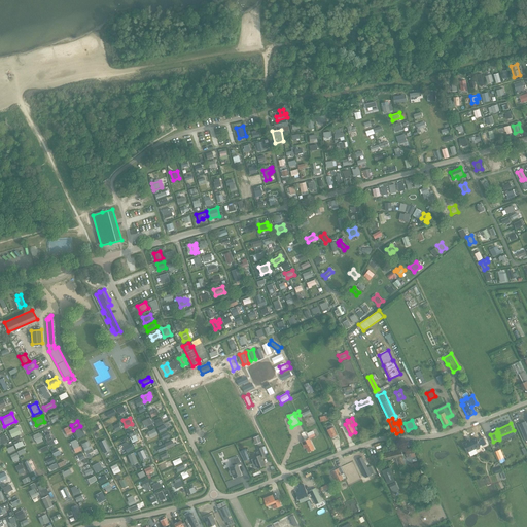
[(326,427),(331,437),(337,434),(332,424),(326,427)]
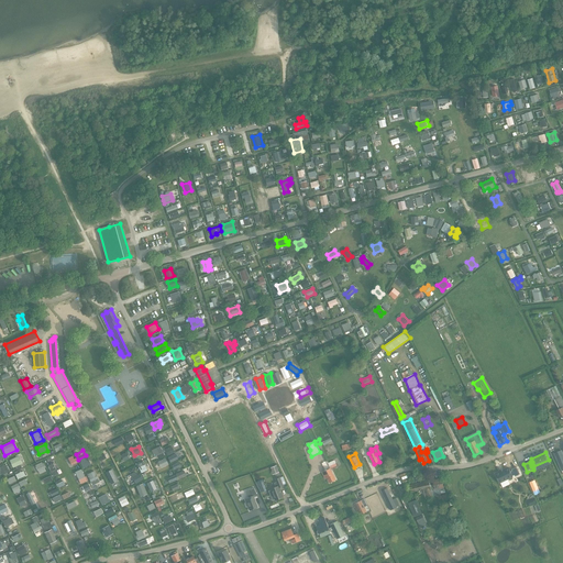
[(19,456),(10,461),(13,468),(22,464),(19,456)]
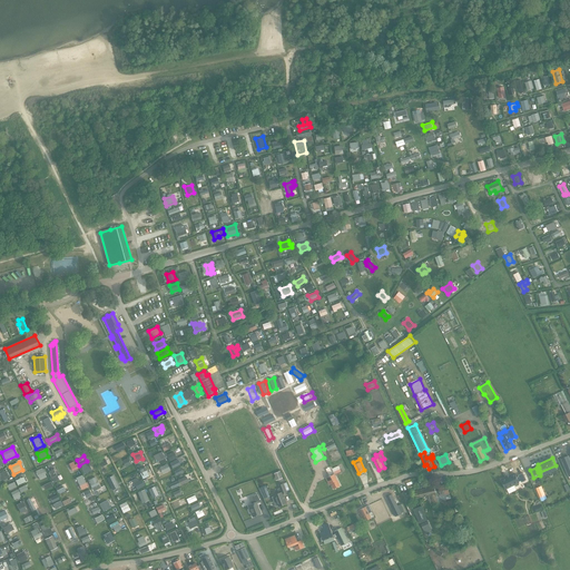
[(84,474),(91,471),(88,464),(81,468),(84,474)]
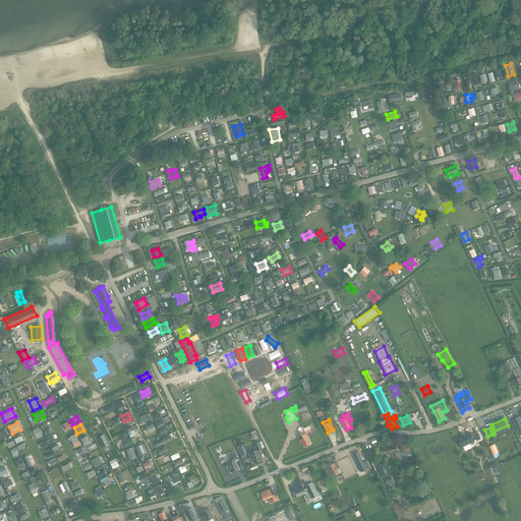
[(149,432),(156,429),(153,424),(147,427),(149,432)]
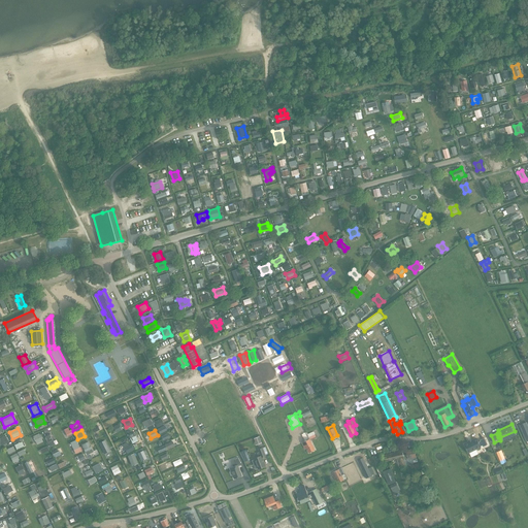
[(35,441),(42,438),(41,434),(39,431),(38,432),(38,433),(33,436),(35,441)]
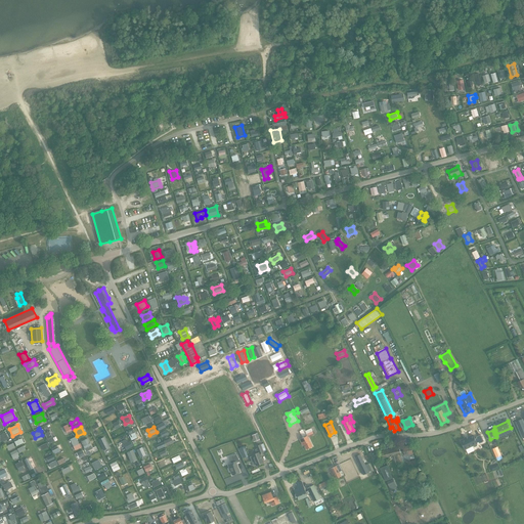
[(0,434),(3,441),(8,439),(5,432),(0,434)]
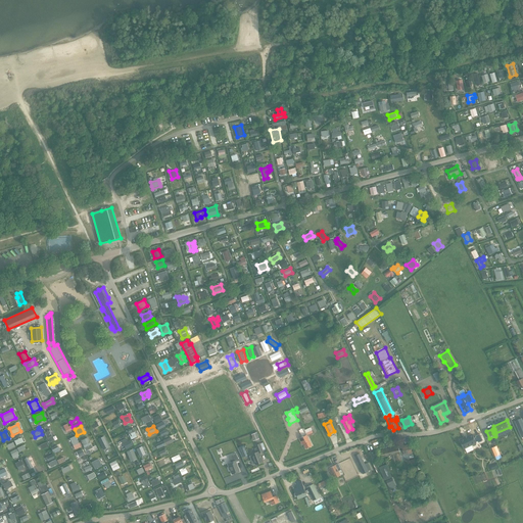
[(48,440),(49,442),(54,440),(51,434),(45,436),(47,440),(48,440)]
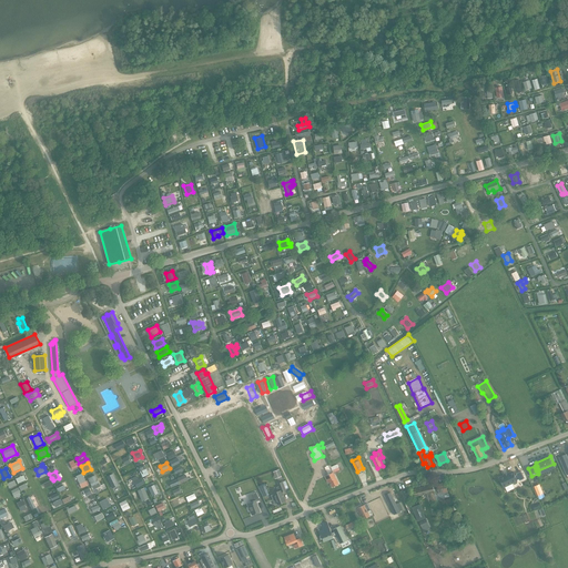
[(515,485),(517,484),(517,483),(517,480),(519,479),(519,480),(525,478),(521,472),(516,474),(517,475),(515,476),(513,472),(499,478),(504,487),(513,483),(514,484),(515,485)]
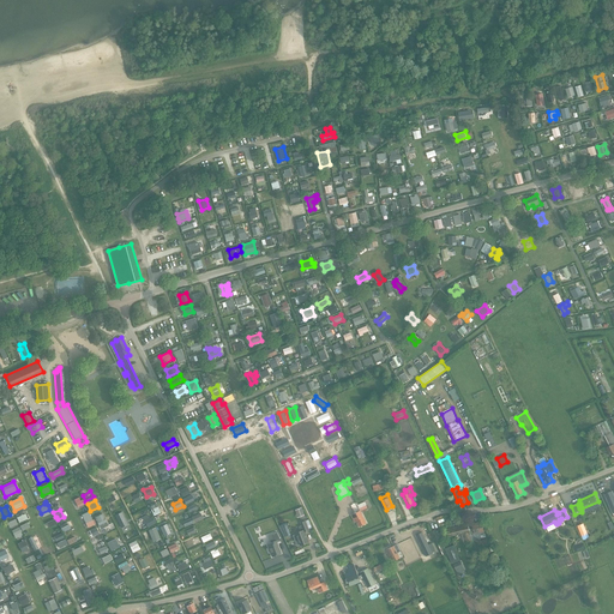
[(357,521),(360,527),(367,523),(361,511),(353,515),(355,522),(357,521)]
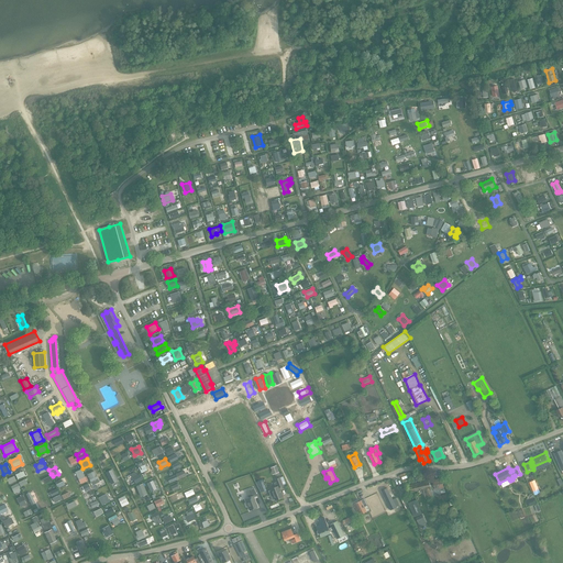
[(90,482),(98,478),(94,472),(88,474),(90,477),(89,477),(90,482)]
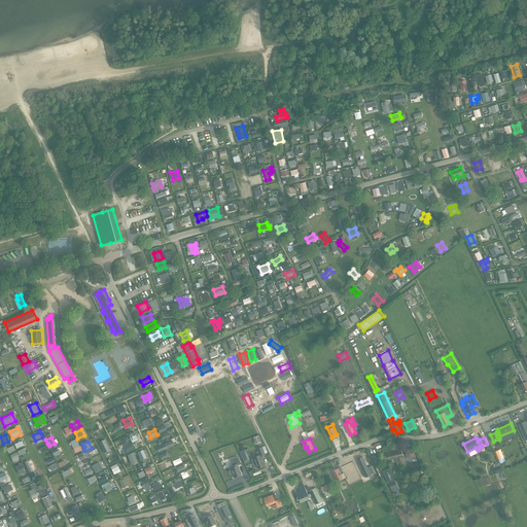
[(255,468),(257,467),(258,468),(266,465),(261,456),(265,455),(262,447),(258,448),(259,451),(257,452),(258,456),(254,457),(254,458),(252,459),(255,468)]
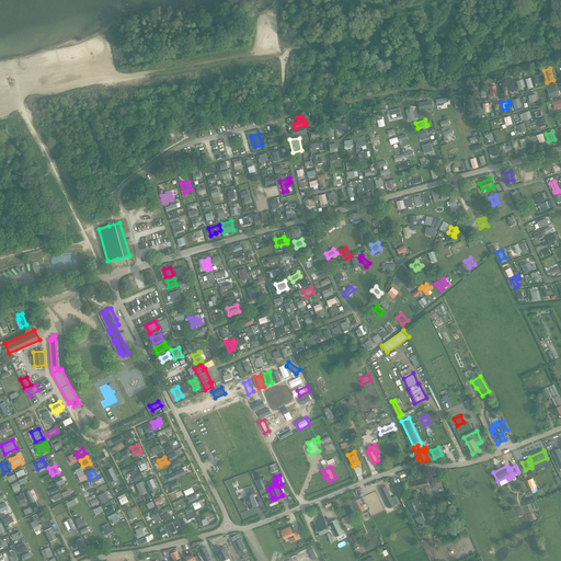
[(427,479),(423,480),(427,495),(432,493),(431,489),(443,485),(441,477),(432,479),(433,482),(430,483),(427,479)]
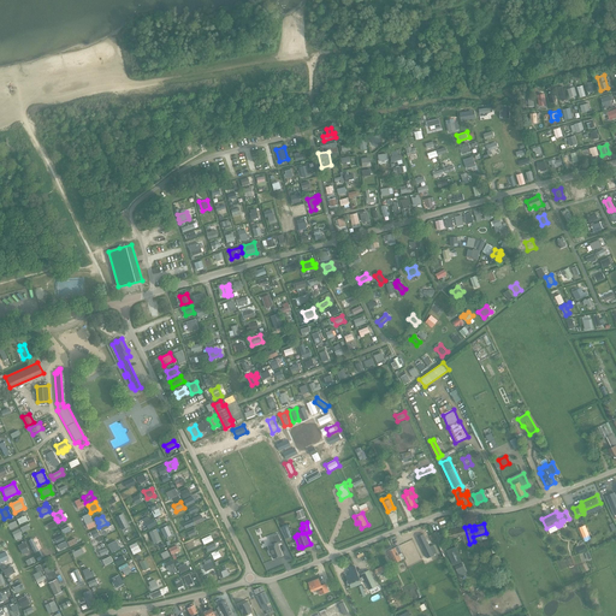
[(286,525),(280,527),(285,539),(292,537),(286,525)]
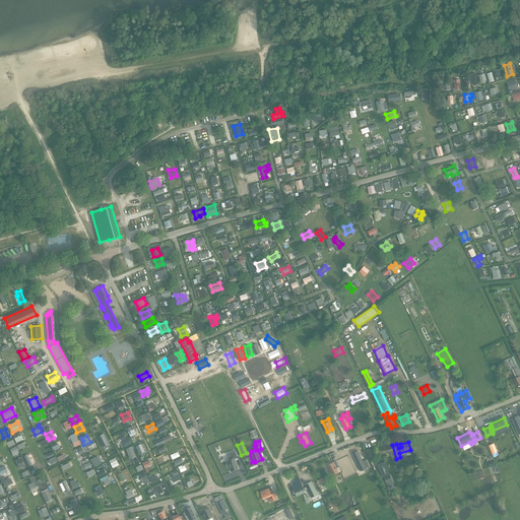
[(393,459),(396,459),(392,445),(379,449),(380,454),(391,451),(393,459)]
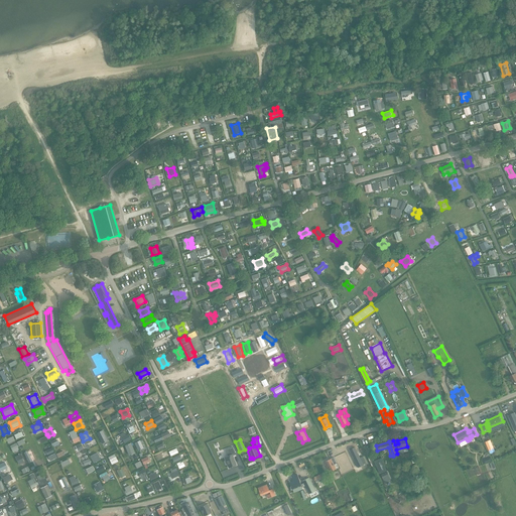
[(228,456),(225,458),(227,461),(226,462),(226,463),(226,464),(227,464),(228,464),(229,468),(236,465),(233,456),(236,455),(233,446),(229,448),(226,449),(228,456)]
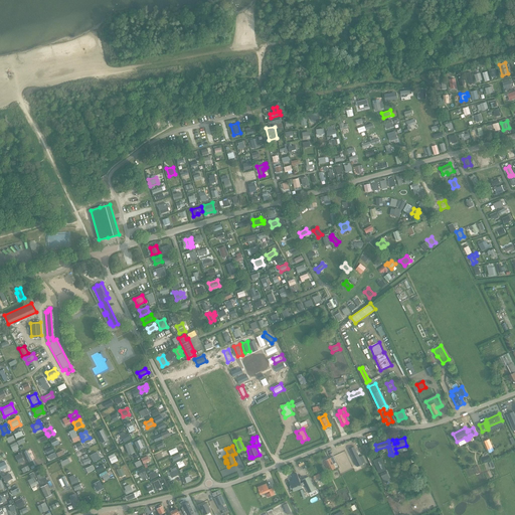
[(354,447),(349,449),(357,467),(362,464),(359,457),(354,447)]
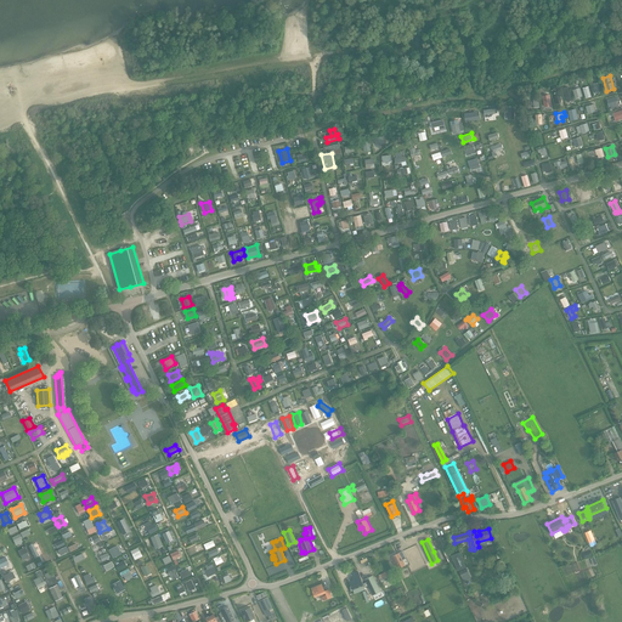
[(112,557),(120,553),(117,546),(108,549),(112,557)]
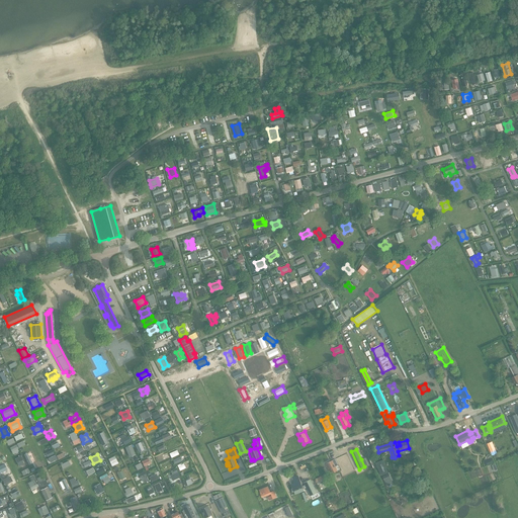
[(337,470),(335,465),(337,464),(335,459),(327,464),(330,470),(332,469),(333,472),(337,470)]
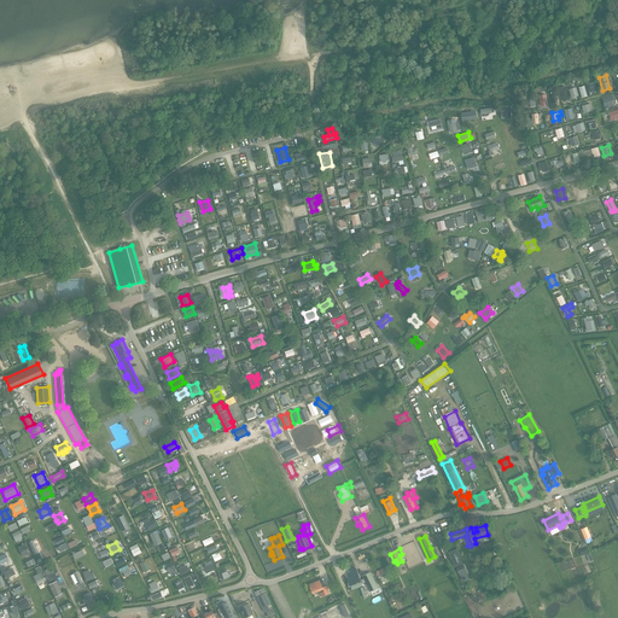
[(456,549),(449,553),(455,567),(462,564),(456,549)]
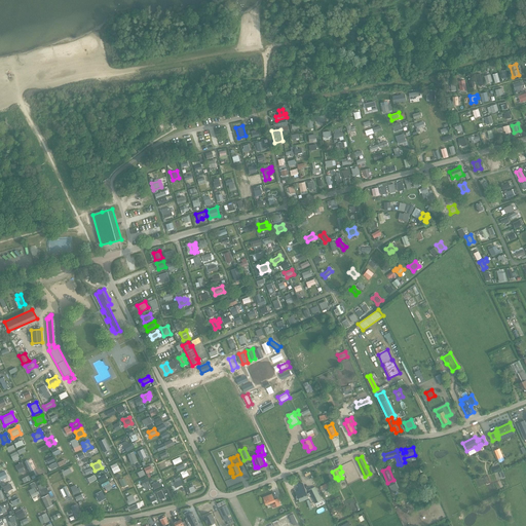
[(423,482),(428,480),(425,473),(419,476),(423,482)]
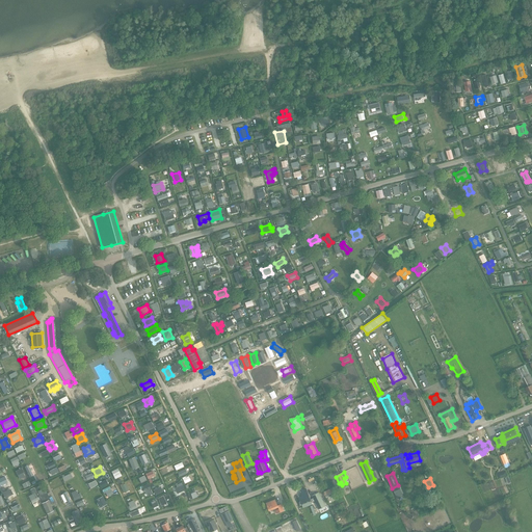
[(178,494),(185,490),(182,485),(176,488),(178,494)]
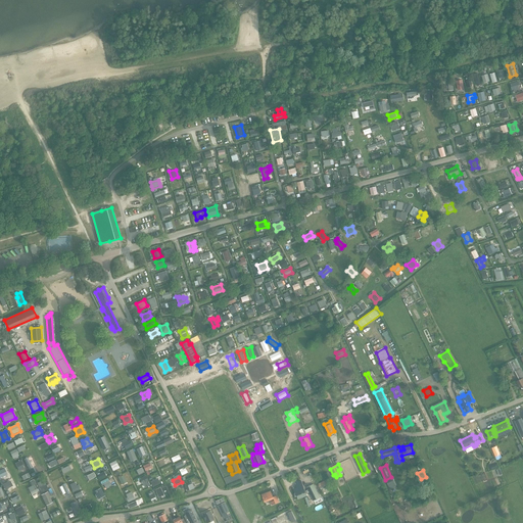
[(39,488),(47,507),(55,504),(54,501),(52,502),(50,495),(51,495),(45,481),(44,481),(43,480),(37,482),(40,487),(39,488)]
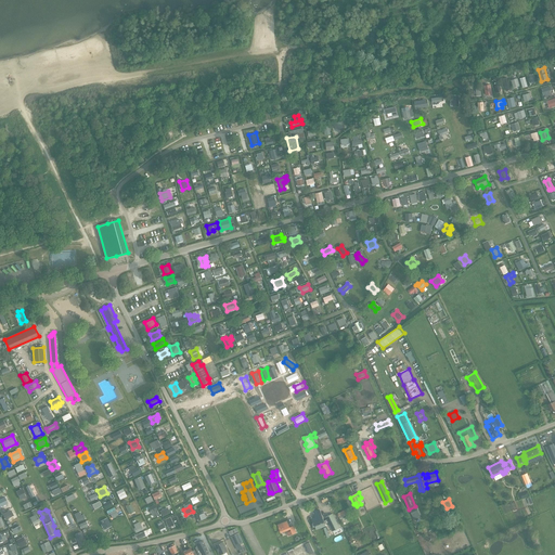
[(312,518),(314,526),(324,523),(321,514),(320,513),(320,510),(314,510),(314,514),(315,514),(318,516),(312,518)]
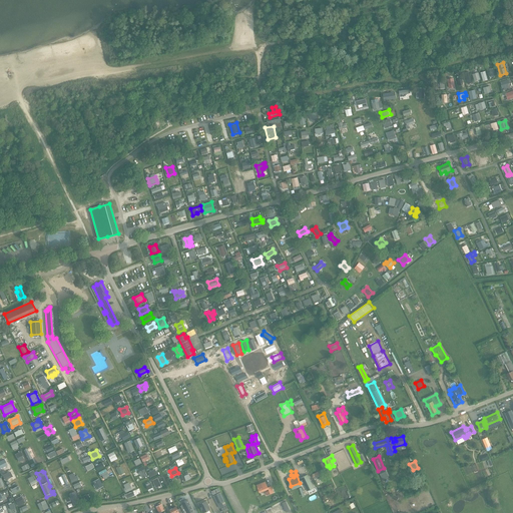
[(314,488),(308,475),(302,478),(308,491),(314,488)]
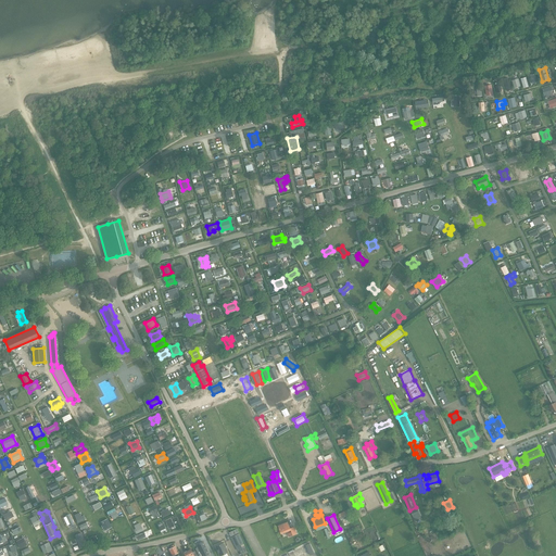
[(291,528),(288,521),(279,526),(282,533),(287,531),(289,536),(297,533),(294,527),(291,528)]
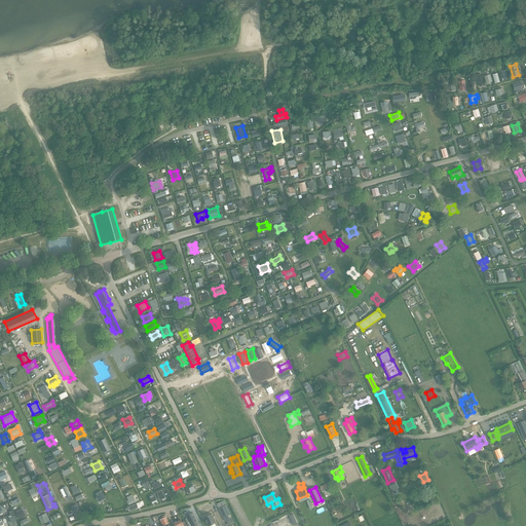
[(228,525),(233,523),(225,505),(219,509),(224,521),(226,521),(228,525)]
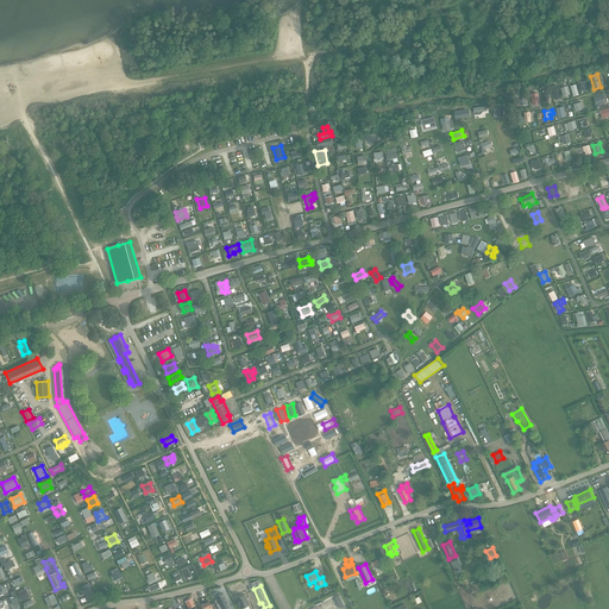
[(87,601),(95,597),(90,589),(83,591),(87,601)]
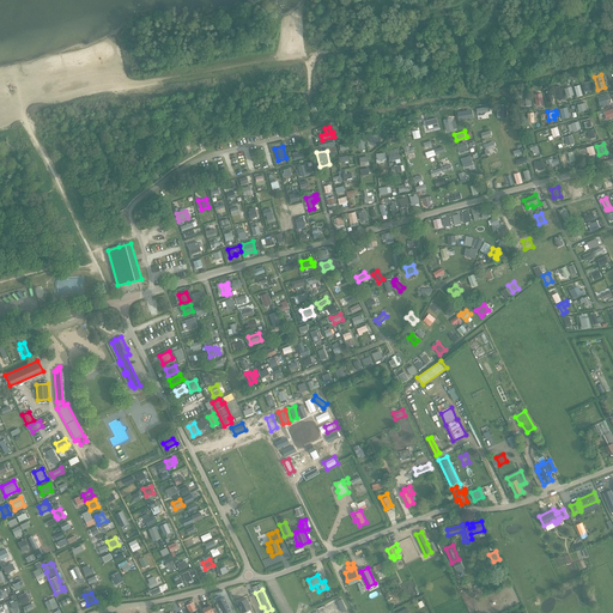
[(401,595),(394,599),(398,607),(407,602),(404,596),(401,598),(401,595)]
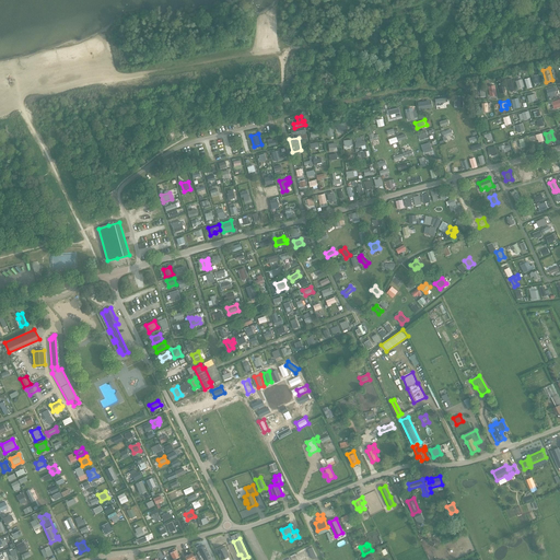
[(199,551),(197,552),(200,559),(205,559),(210,558),(205,546),(198,549),(199,551)]
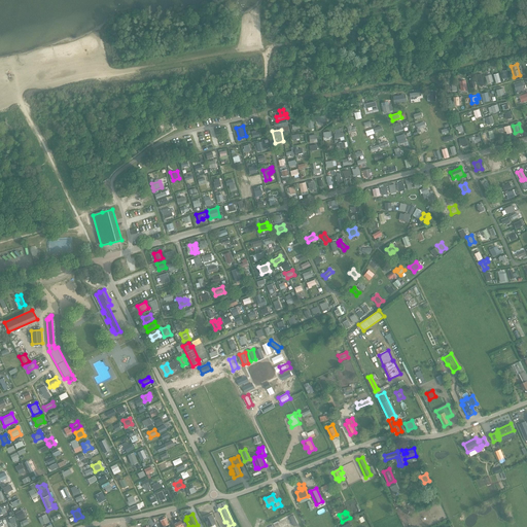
[(212,515),(204,518),(209,526),(216,526),(215,524),(216,524),(212,515)]
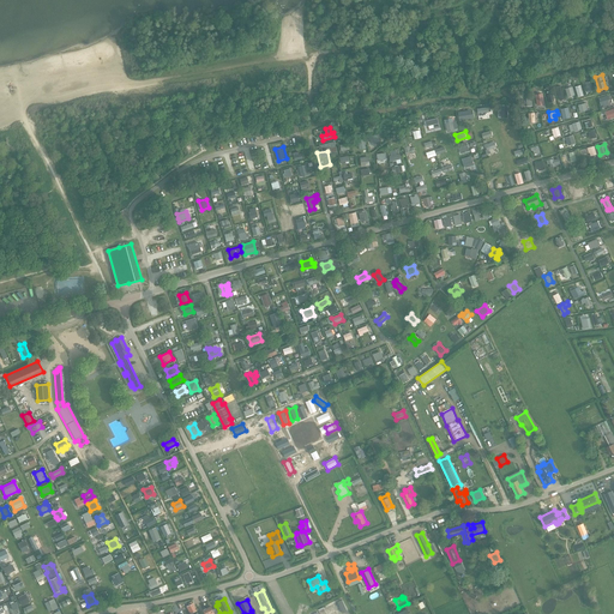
[(197,611),(193,603),(187,606),(190,613),(192,612),(197,611)]
